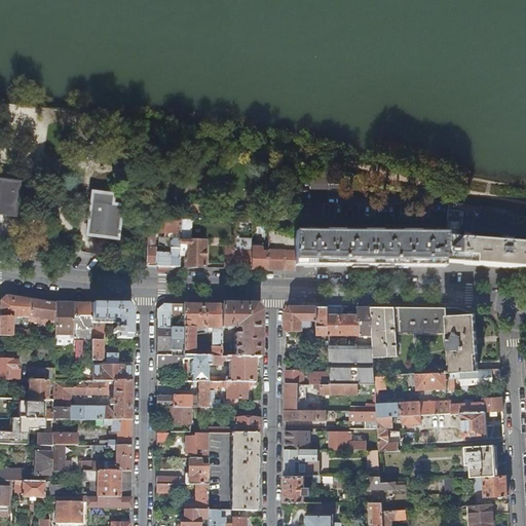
[(292,158),(282,156),(282,159),(283,166),(282,173),(290,173),(292,158)]
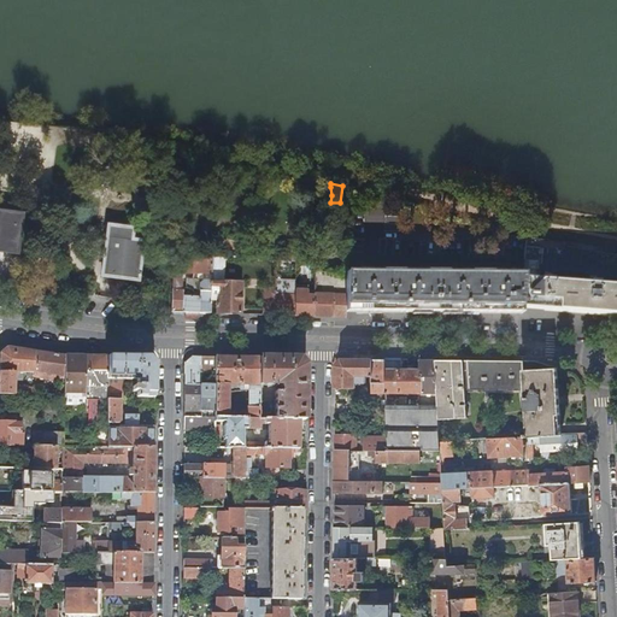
[(23,215),(0,211),(0,252),(18,254),(23,215)]
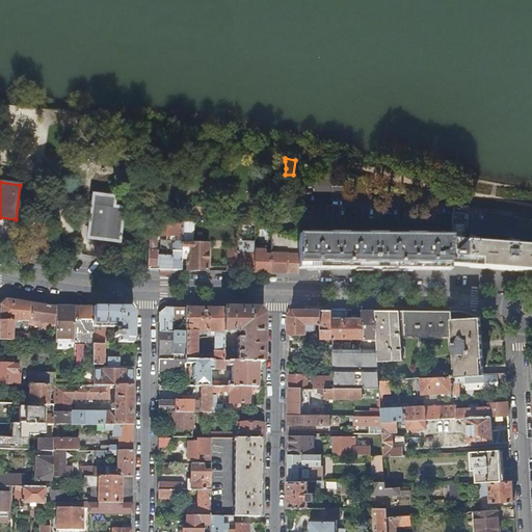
[(115,197),(96,195),(90,233),(90,237),(120,240),(121,237),(123,238),(123,235),(121,235),(124,209),(113,207),(115,197)]
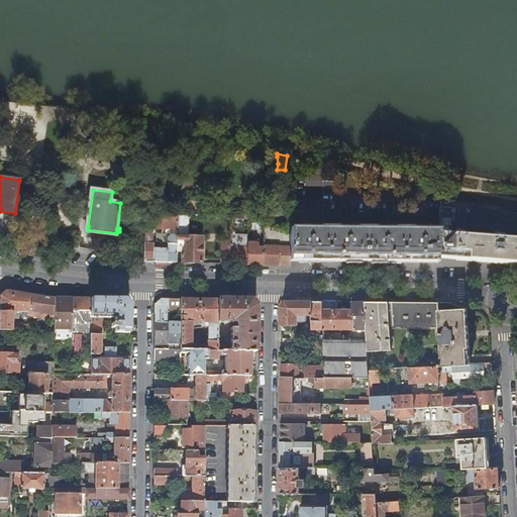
[(442,207),(440,229),(438,257),(516,263),(516,238),(501,238),(502,236),(495,235),(494,237),(463,235),(463,233),(456,232),(456,235),(451,234),(453,208),(442,207)]
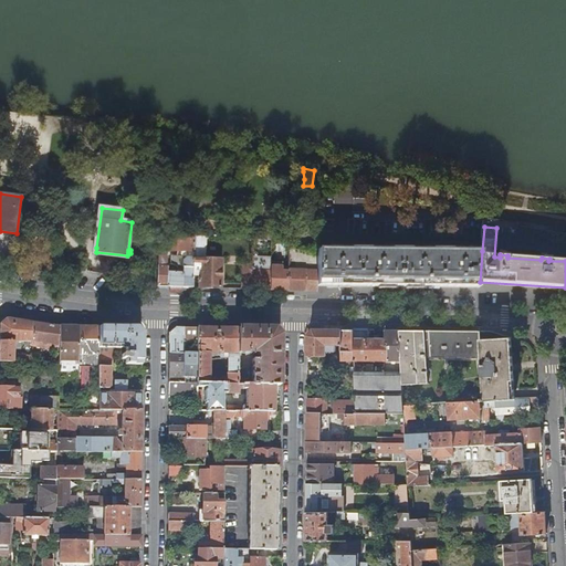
[(196,251),(196,237),(159,237),(159,252),(196,251)]
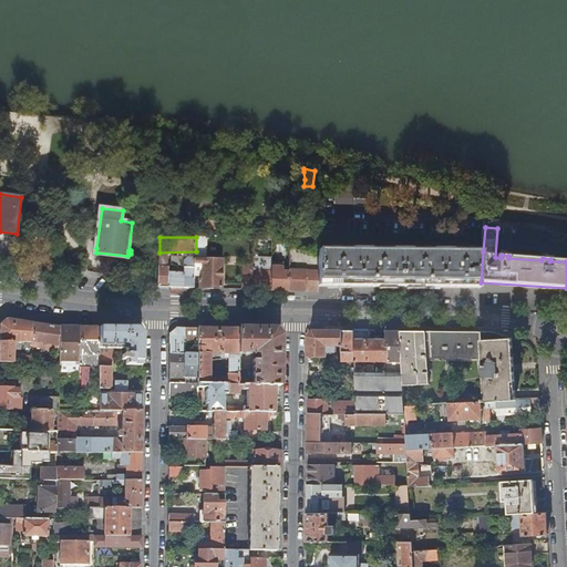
[(196,251),(196,258),(195,288),(222,289),(223,260),(203,260),(203,244),(219,244),(219,237),(196,237),(196,251)]
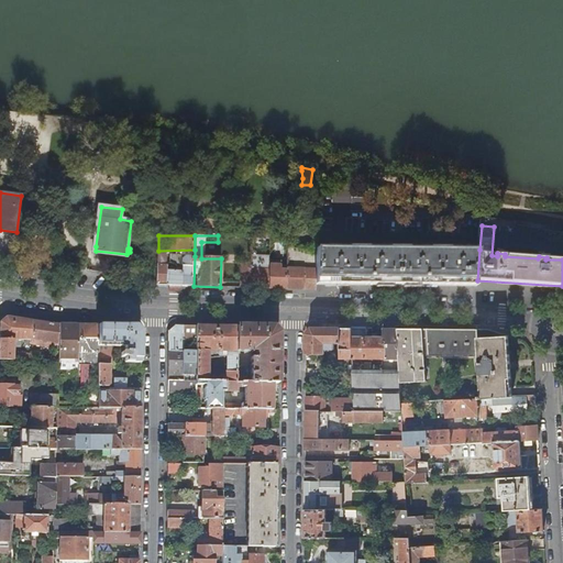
[(318,250),(288,249),(288,271),(287,289),(317,290),(317,285),(318,250)]
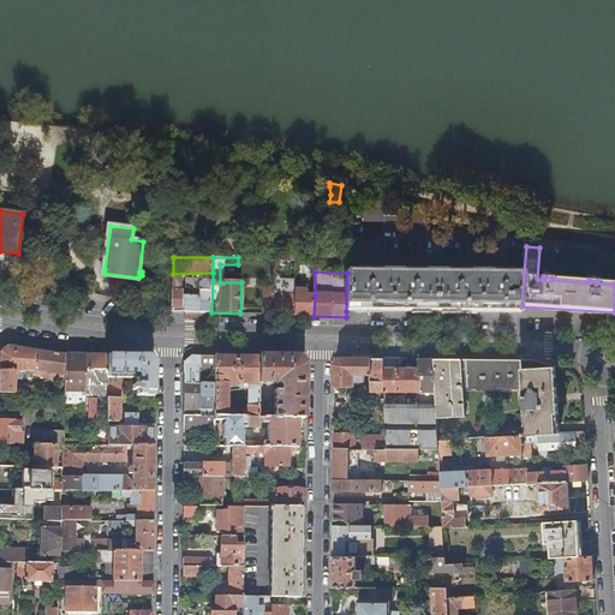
[(347,273),(346,311),(509,312),(521,312),(521,306),(524,273),(347,272),(347,273)]
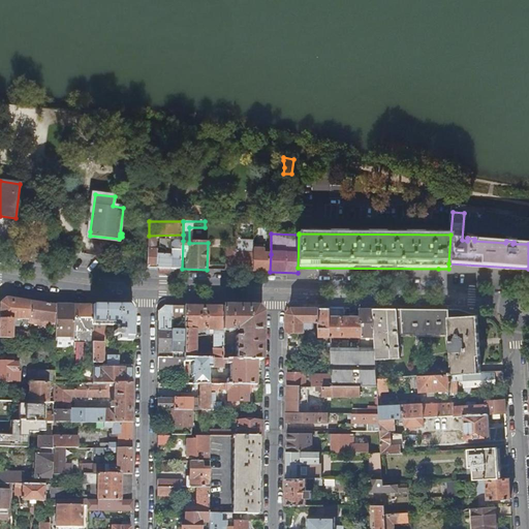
[(253,271),(254,253),(254,238),(250,238),(250,244),(245,244),(244,253),(242,253),(242,245),(237,245),(237,248),(237,271),(253,271)]
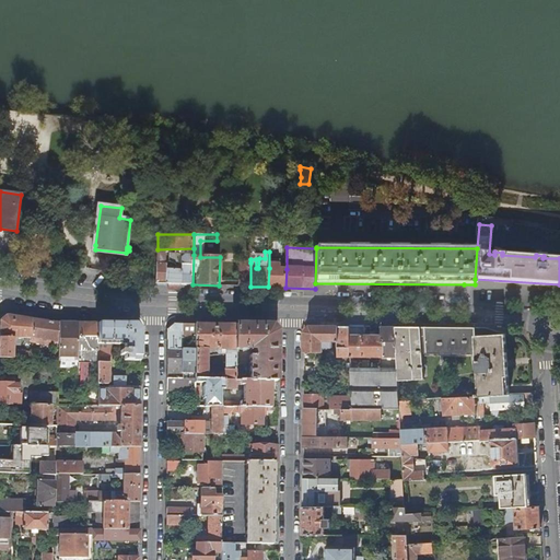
[(182,284),(193,284),(194,255),(186,254),(183,256),(183,254),(171,253),(170,270),(166,270),(167,264),(165,264),(165,254),(158,253),(156,283),(170,283),(182,284)]
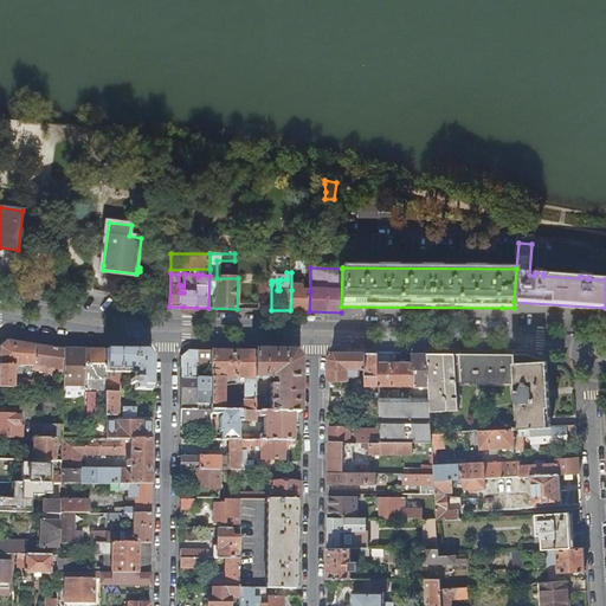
[(271,310),(271,284),(260,283),(259,310),(271,310)]
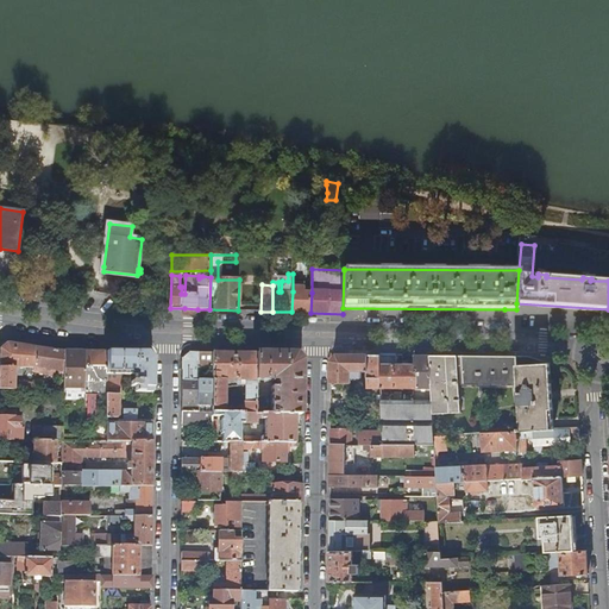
[(292,312),(311,313),(312,293),(293,292),(292,312)]
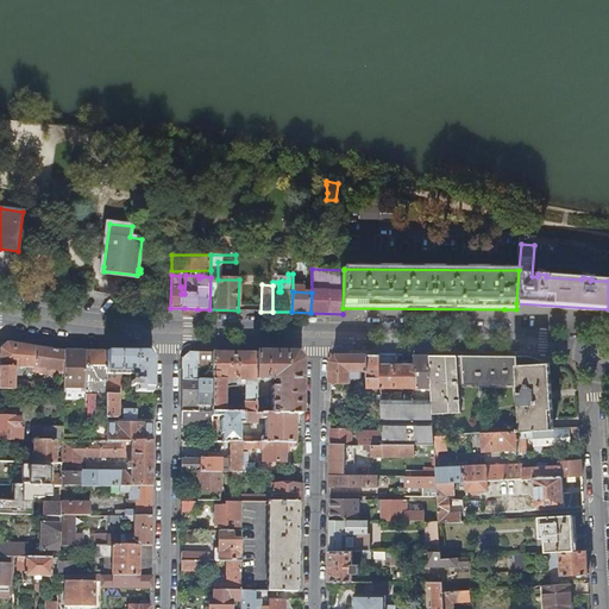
[(7,343),(0,347),(0,358),(0,388),(14,389),(14,366),(33,368),(35,368),(36,346),(7,343)]
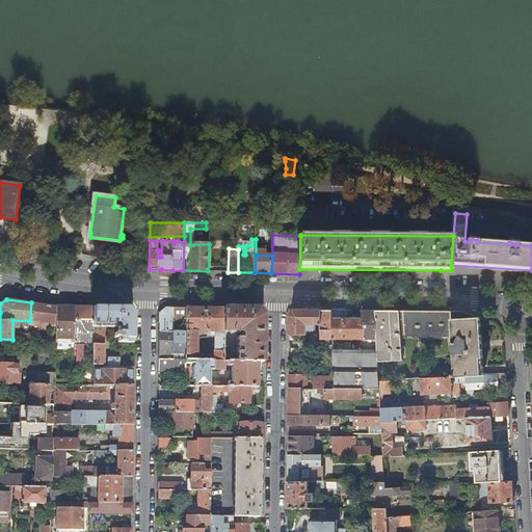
[(31,302),(30,321),(29,321),(29,323),(55,328),(56,307),(31,302)]
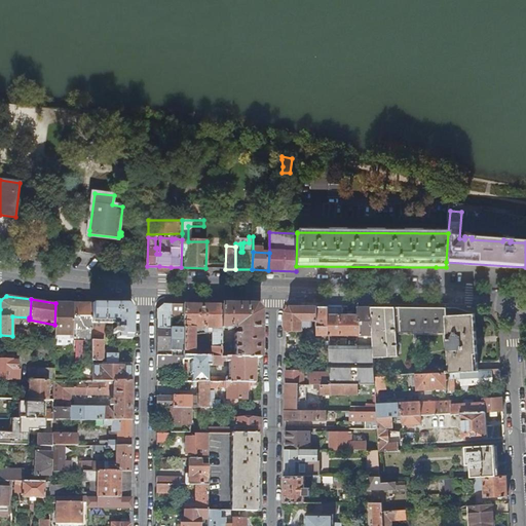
[(73,340),(73,303),(55,303),(54,325),(54,326),(54,338),(54,345),(73,345),(73,340)]
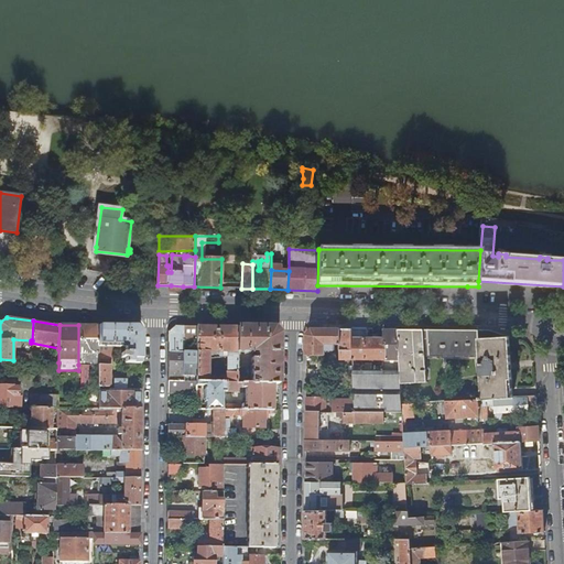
[(98,325),(78,325),(78,365),(91,365),(91,369),(98,370),(98,365),(98,325)]
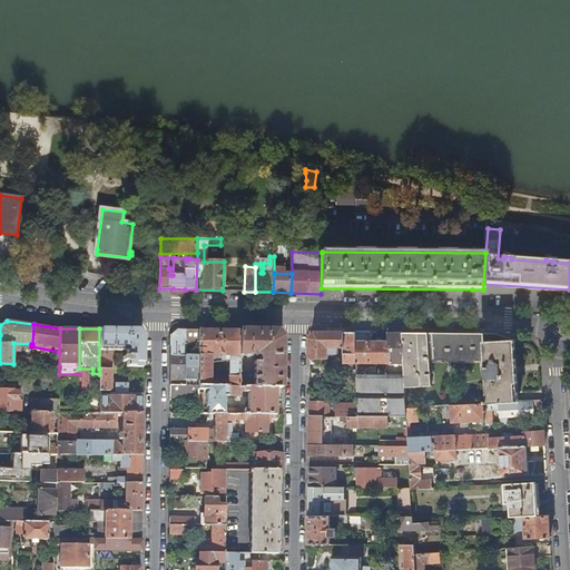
[(99,328),(99,369),(111,370),(114,370),(114,350),(126,350),(126,357),(123,357),(123,361),(126,361),(126,366),(143,366),(143,335),(137,330),(99,328)]
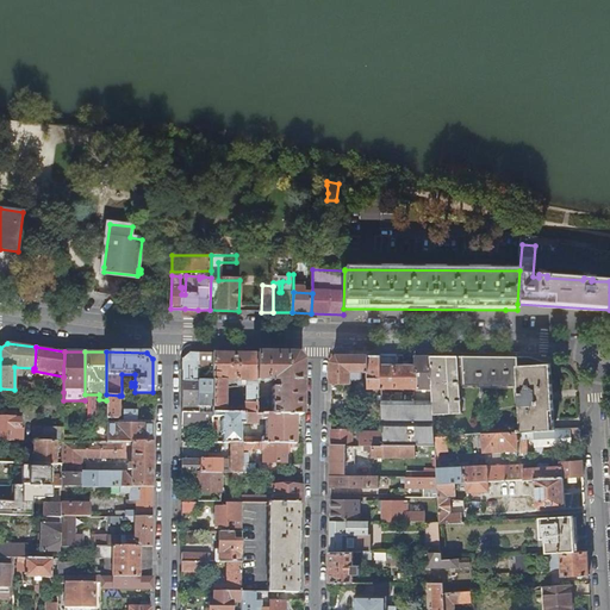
[(188,400),(198,400),(199,380),(199,372),(199,353),(190,353),(182,359),(182,408),(186,408),(188,404),(188,400)]
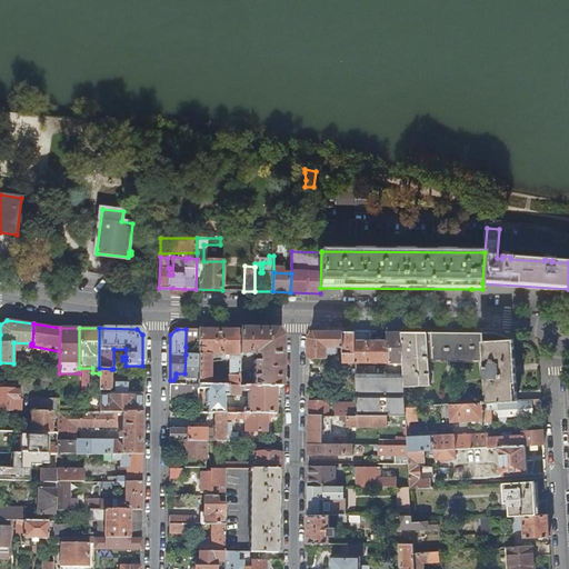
[(198,329),(186,329),(186,347),(198,347),(198,329)]
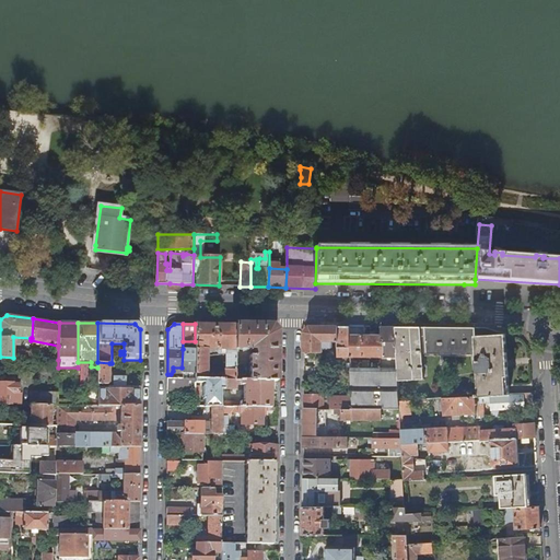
[(224,380),(235,380),(235,365),(235,350),(235,325),(195,324),(195,341),(196,349),(195,372),(195,380),(207,380),(207,349),(225,349),(225,371),(224,371),(224,380)]
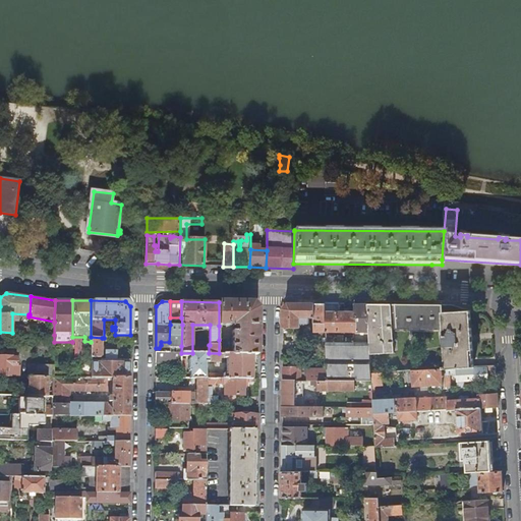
[(232,353),(252,354),(257,354),(257,308),(252,302),(237,302),(219,302),(219,326),(236,326),(236,331),(232,331),(232,353)]
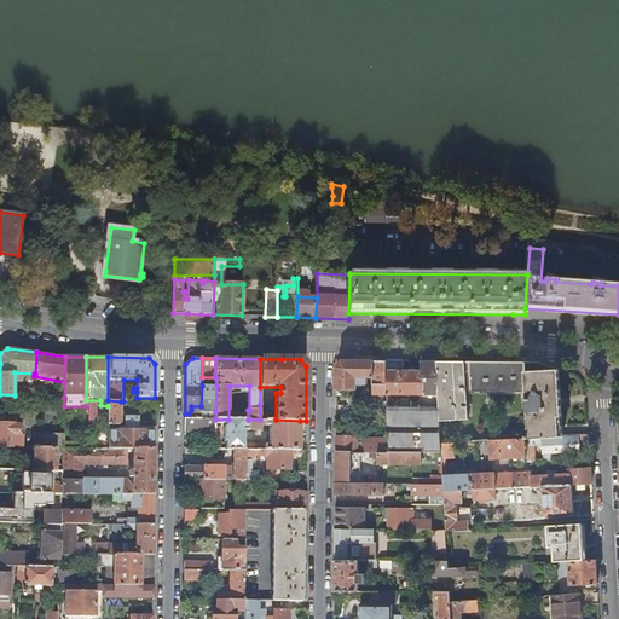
[(374,394),(387,394),(386,360),(343,360),(336,366),(336,389),(357,389),(357,383),(368,383),(366,377),(372,376),(374,394)]
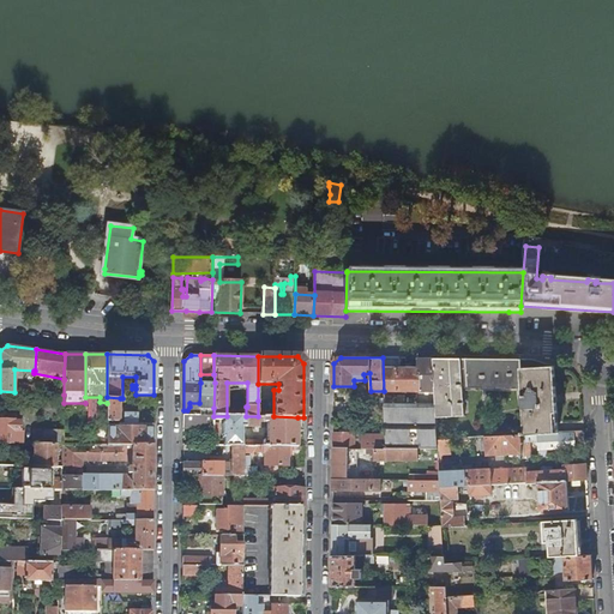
[(384,405),(385,435),(385,449),(417,449),(439,449),(438,440),(437,417),(433,359),(417,359),(417,367),(399,367),(399,357),(383,357),(384,391),(419,391),(419,403),(384,403),(384,405)]
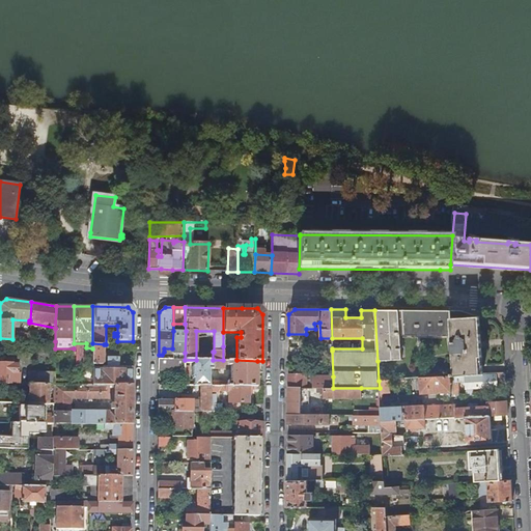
[(451,335),(453,376),(466,375),(482,374),(482,365),(479,316),(460,311),(374,310),(378,361),(401,360),(400,334),(451,335)]
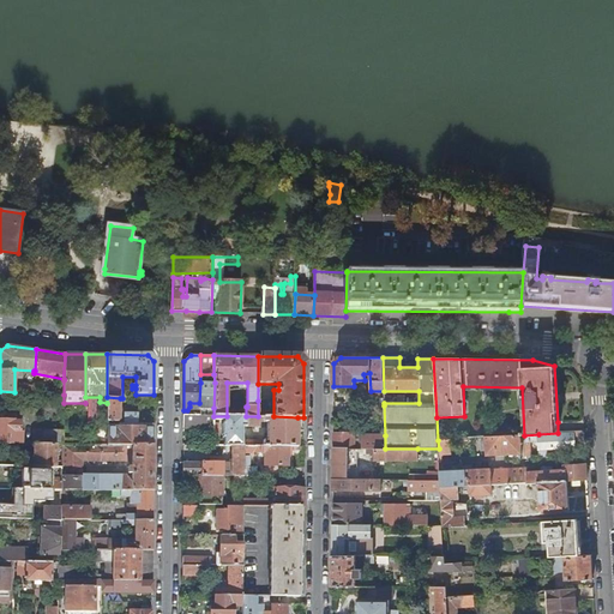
[(215,383),(200,383),(199,403),(199,408),(214,408),(215,383)]
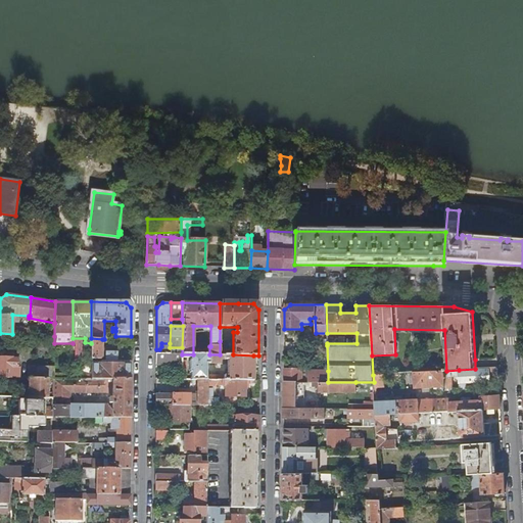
[(102,357),(102,339),(91,338),(91,343),(91,359),(100,359),(102,357)]
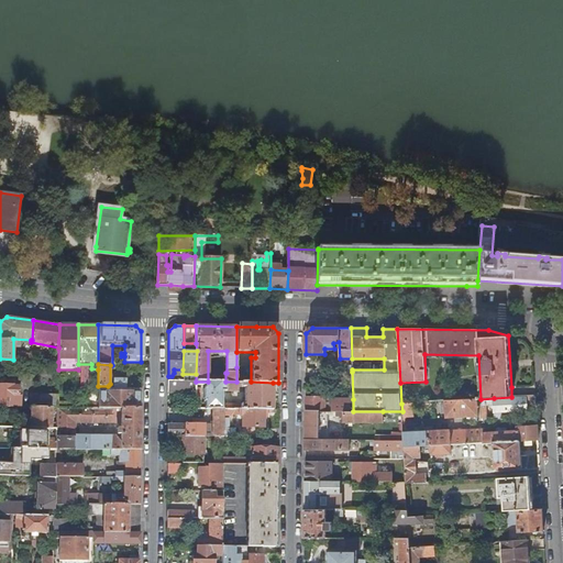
[(114,476),(123,477),(140,477),(141,383),(136,383),(136,390),(123,390),(124,377),(114,377),(114,389),(98,389),(98,401),(98,408),(78,408),(57,407),(56,422),(56,428),(56,439),(55,449),(110,450),(110,455),(119,455),(119,461),(124,461),(124,464),(124,472),(114,472),(114,476)]
